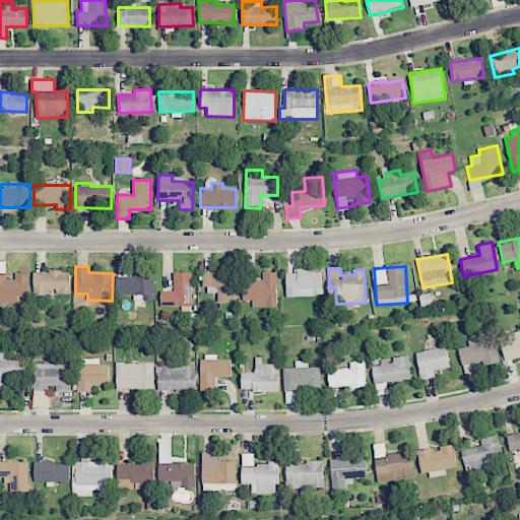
[(70,271),(34,271),(34,295),(70,295),(70,271)]
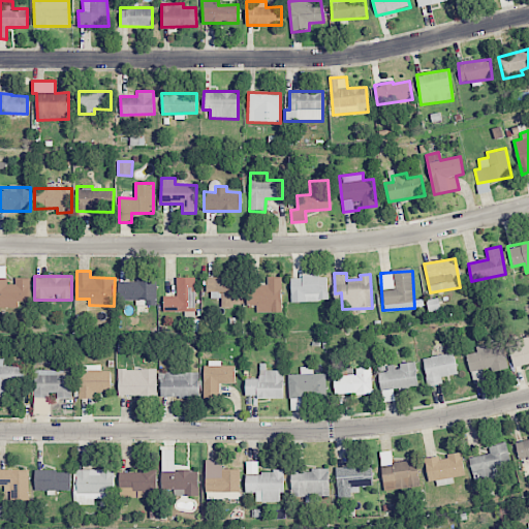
[(292,302),(328,301),(327,276),(291,277),(292,302)]
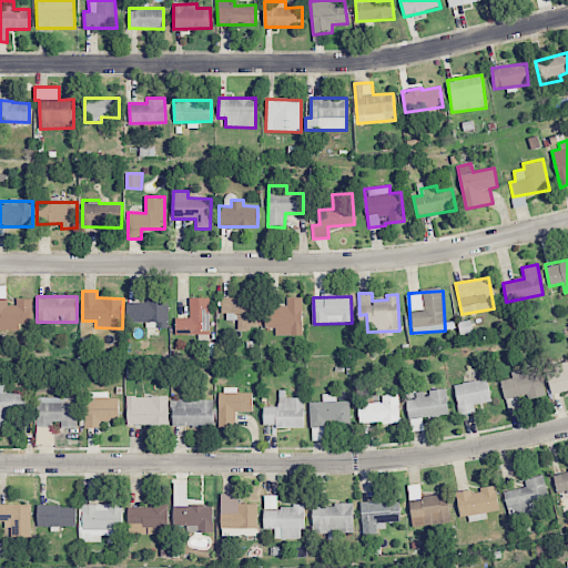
[(210,297),(190,297),(190,317),(176,317),(176,334),(210,334),(210,297)]
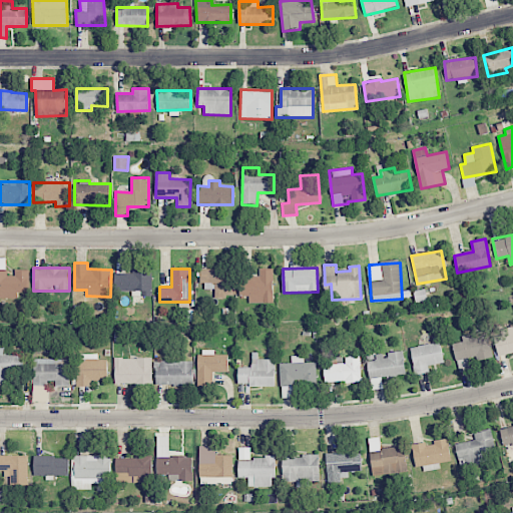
[(199,283),(215,283),(214,297),(231,297),(231,269),(200,269),(199,283)]
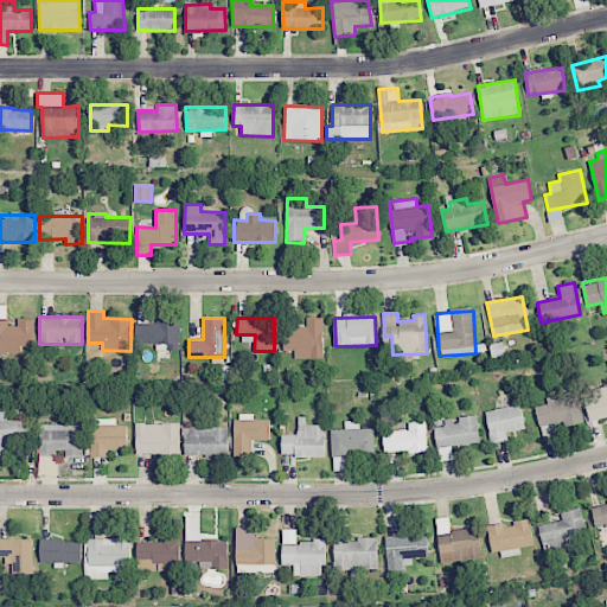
[(0,352),(20,353),(20,346),(33,346),(34,320),(17,319),(17,326),(8,326),(8,320),(0,320),(0,352)]
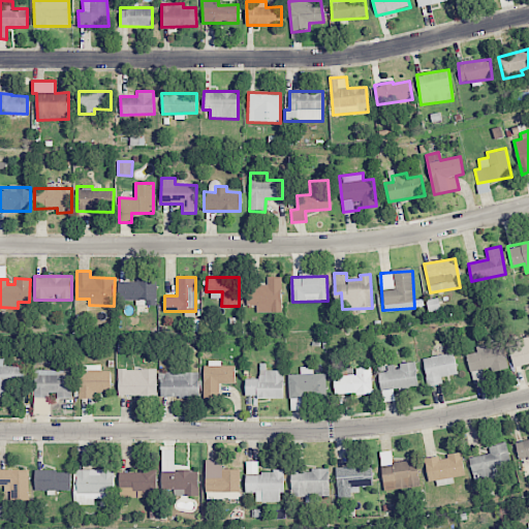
[(281,278),(268,278),(268,285),(248,285),(249,305),(256,305),(256,312),(282,312),(281,278)]
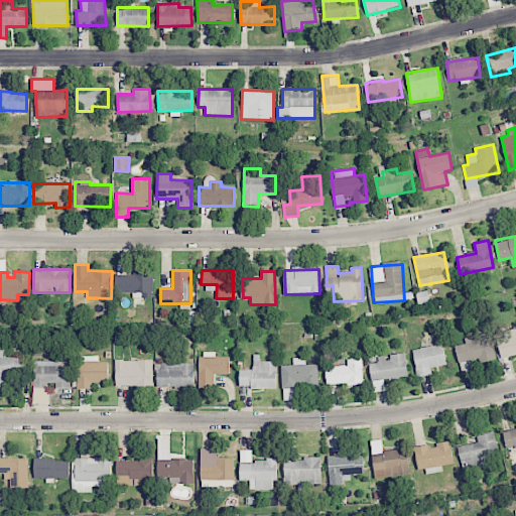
[(142,298),(152,297),(152,273),(116,274),(117,292),(142,292),(142,298)]
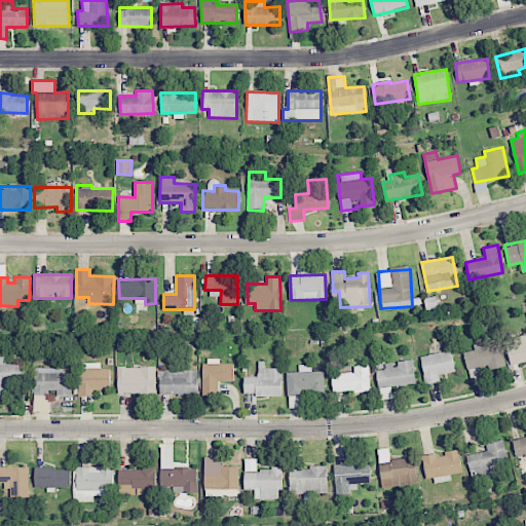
[(525,360),(525,334),(505,339),(511,364),(525,360)]
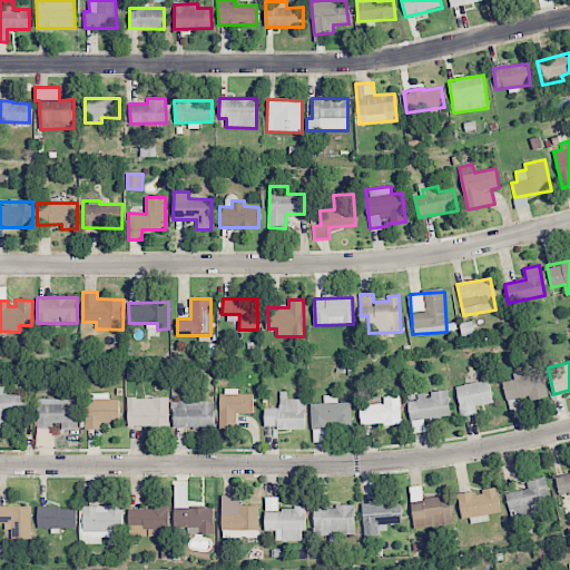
[(503,382),(507,402),(547,394),(541,371),(529,374),(529,370),(513,373),(514,380),(503,382)]
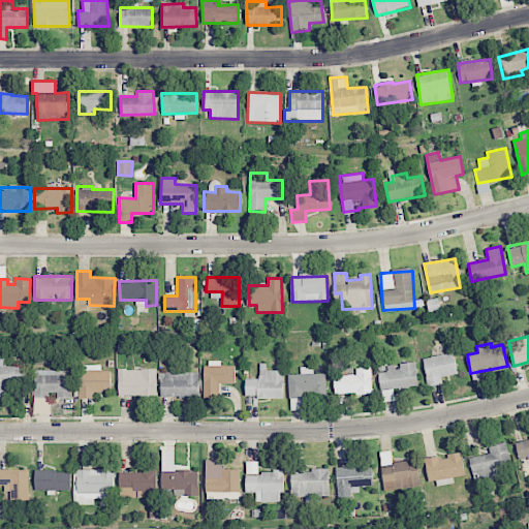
[(443,384),(442,377),(458,375),(455,353),(424,358),(428,386),(443,384)]
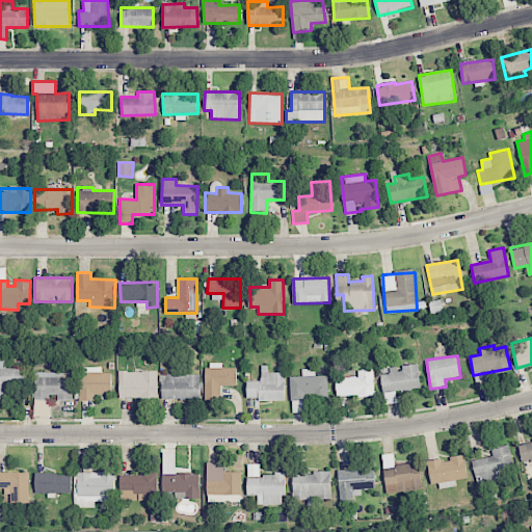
[(0,400),(7,401),(7,386),(24,386),(23,368),(5,368),(5,360),(0,360),(0,400)]
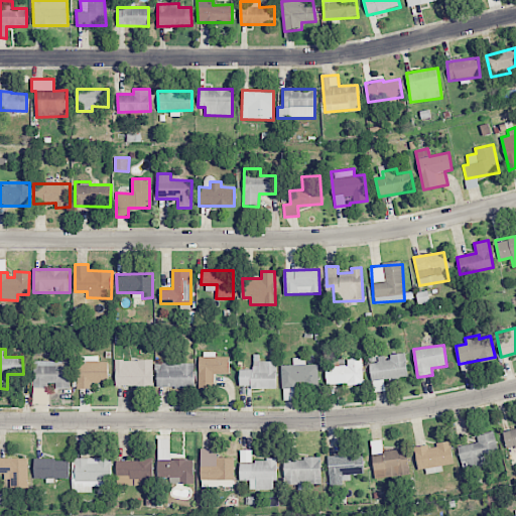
[(199,354),(200,389),(214,388),(214,374),(230,374),(229,357),(216,357),(216,353),(199,354)]
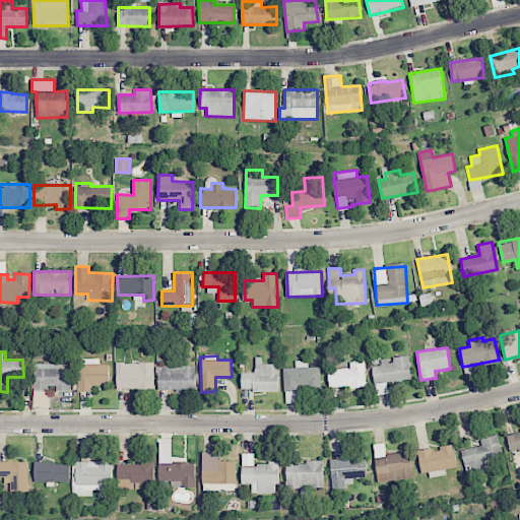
[(411,380),(408,355),(392,358),(392,359),(380,361),(381,365),(373,366),(375,384),(411,380)]
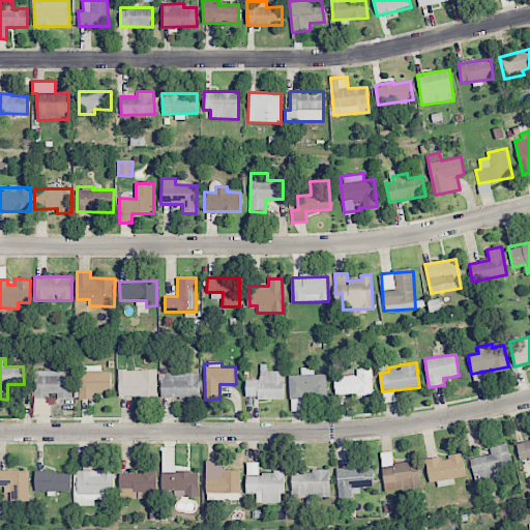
[(111,372),(101,372),(101,365),(81,365),(80,399),(94,399),(94,392),(111,392),(111,372)]
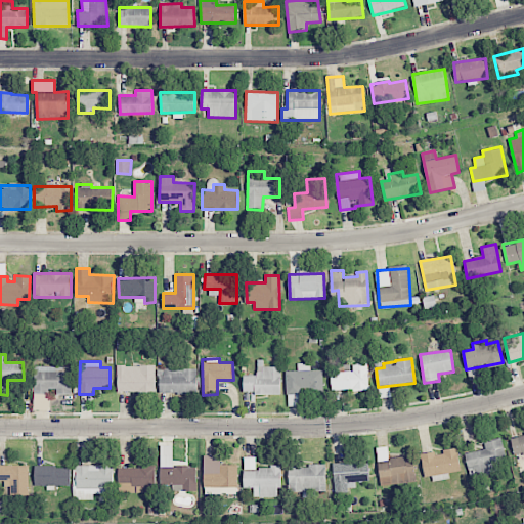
[(333,391),(369,390),(368,362),(352,362),(353,368),(332,369),(333,391)]
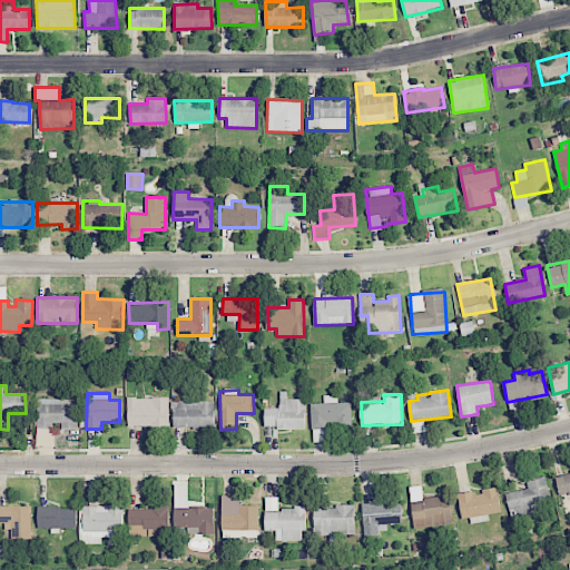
[(311,403),(312,429),(327,429),(327,422),(336,422),(336,428),(352,428),(351,403),(337,403),(337,395),(324,395),(324,403),(311,403)]
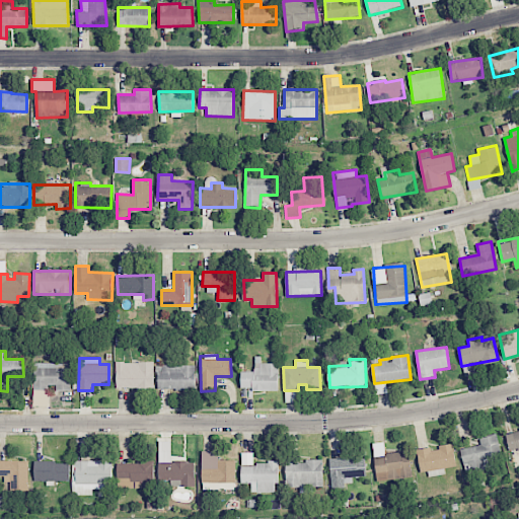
[(154,362),(117,362),(116,388),(154,389),(154,362)]
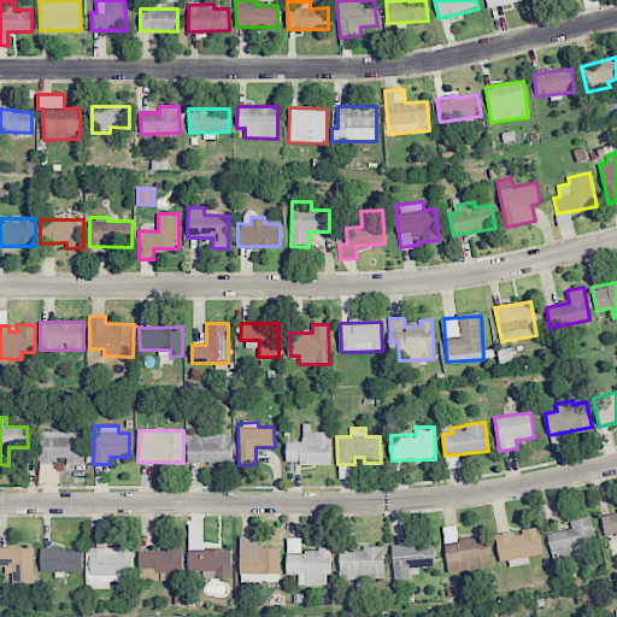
[(40,462),(65,462),(65,463),(83,463),(83,432),(40,432),(40,462)]
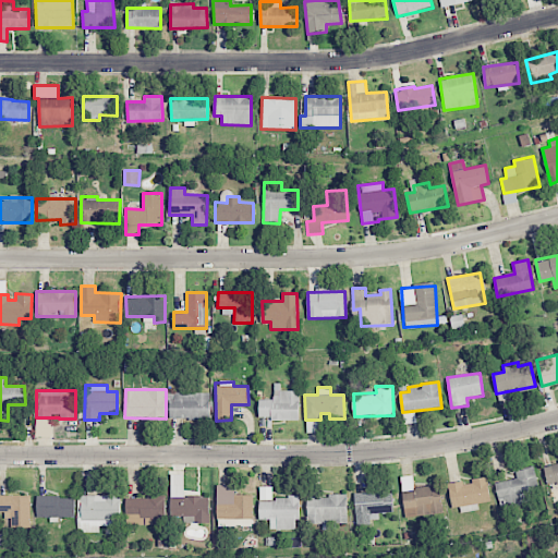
[(276,399),(259,399),(258,420),(299,420),(300,390),(276,390),(276,399)]
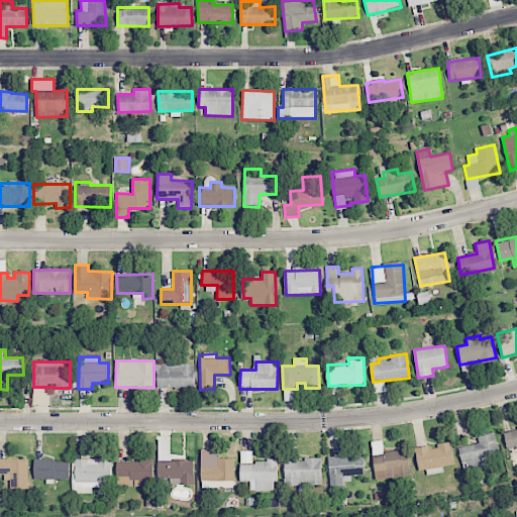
[(157,388),(194,388),(195,364),(158,364),(157,388)]
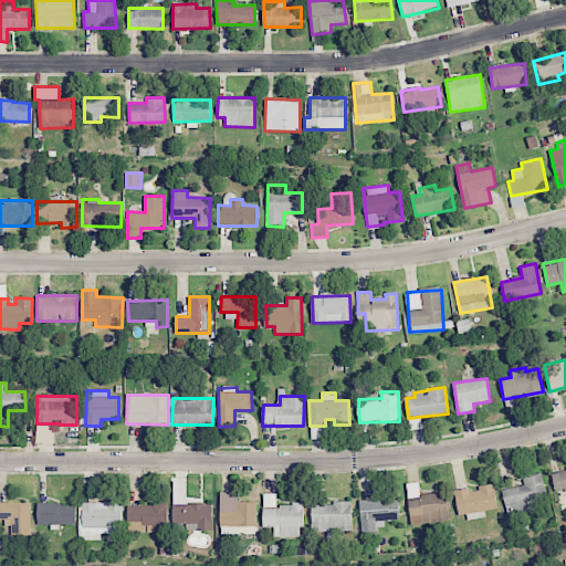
[(555,491),(565,490),(565,468),(552,470),(555,491)]
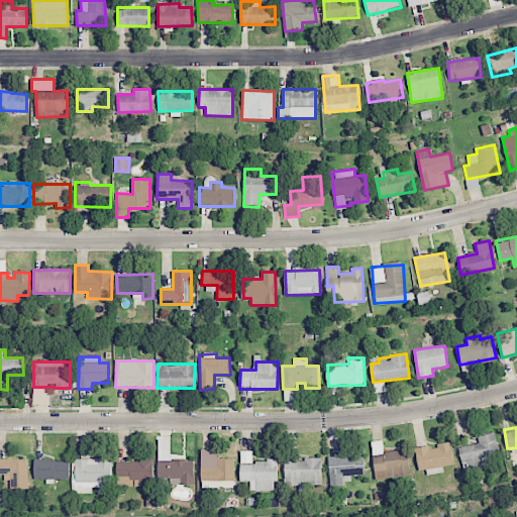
[(461,461),(468,459),(470,470),(484,468),(482,456),(499,453),(495,433),(478,436),(480,443),(458,447),(461,461)]
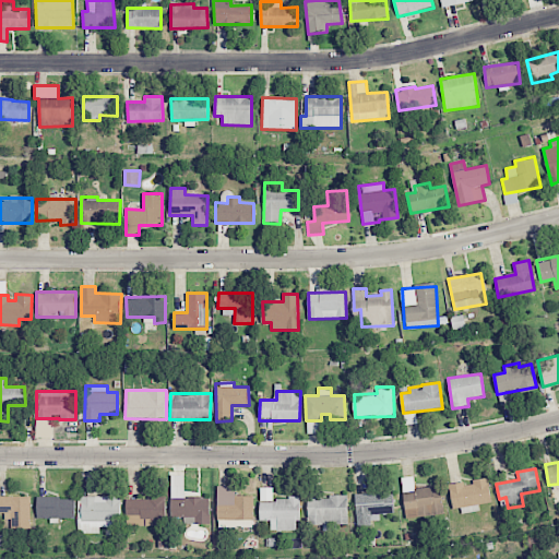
[(209,524),(210,497),(183,497),(183,475),(171,475),(170,515),(185,515),(185,523),(209,524)]
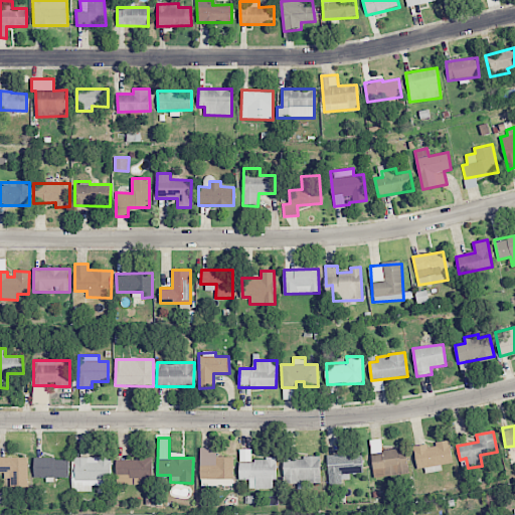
[(370,440),(373,476),(408,473),(406,448),(382,451),(381,439),(370,440)]
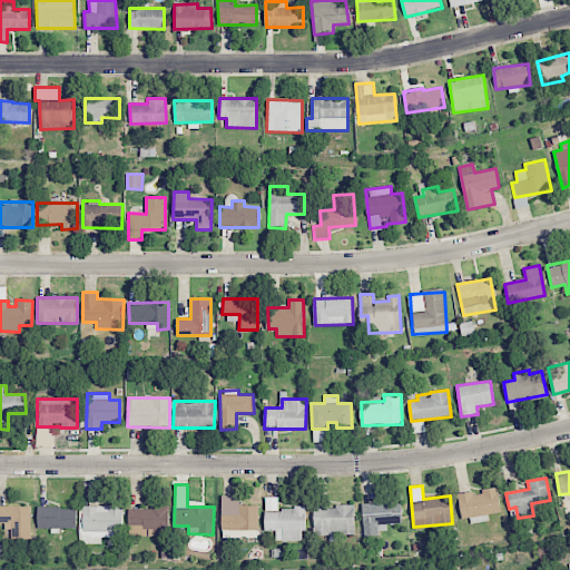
[(459,494),(461,520),(502,517),(499,487),(482,489),(482,492),(459,494)]
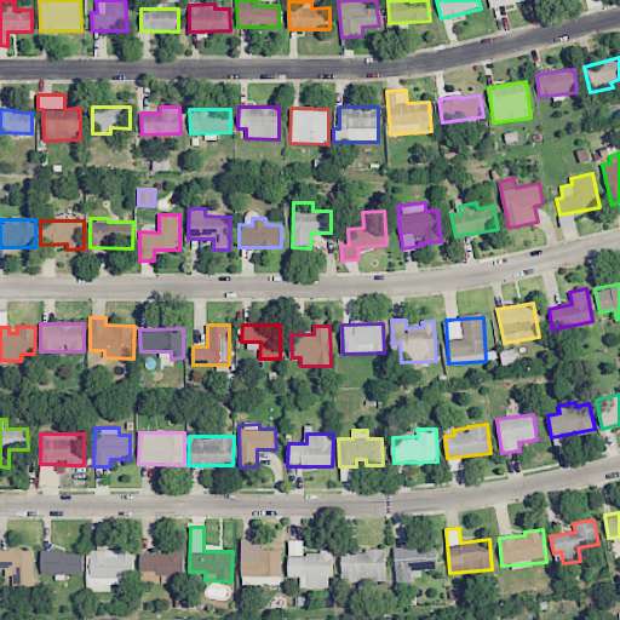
[(281,579),(281,551),(259,552),(259,539),(241,539),(241,579),(281,579)]
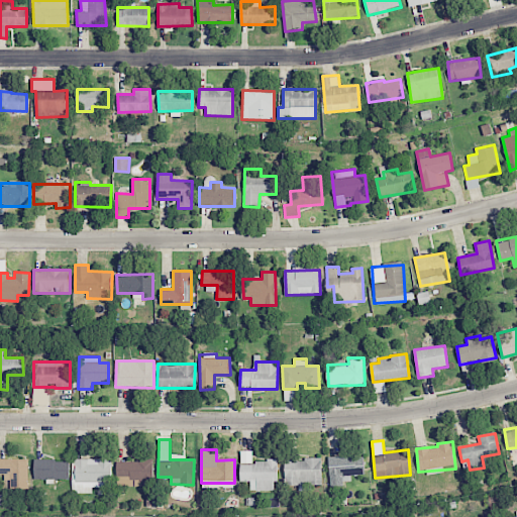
[(240,481),(250,482),(250,491),(274,491),(274,482),(278,482),(278,460),(252,460),(252,451),(240,450),(240,481)]
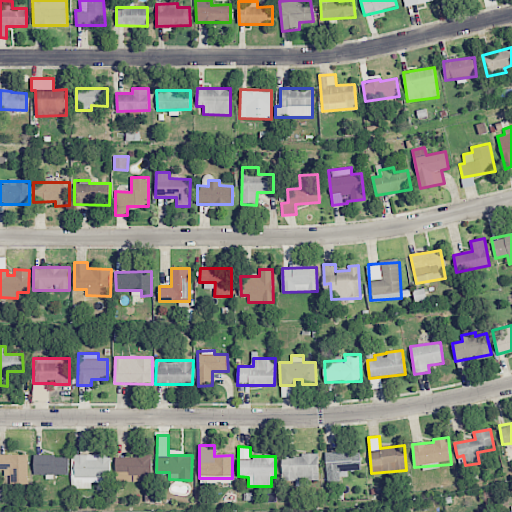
[(326,483),(340,482),(339,473),(361,472),(360,450),(325,452),(326,483)]
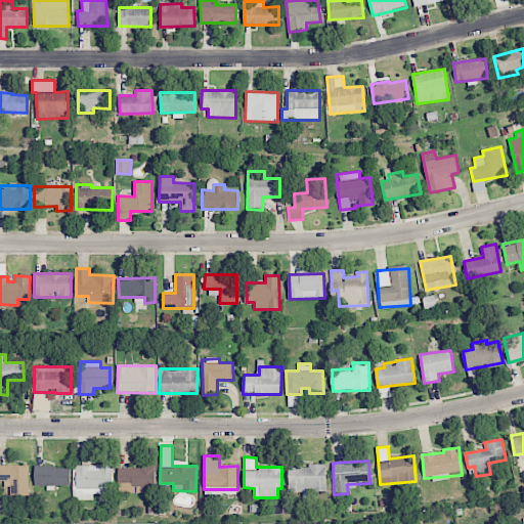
[(10,495),(29,495),(29,466),(0,465),(0,482),(10,483),(10,495)]
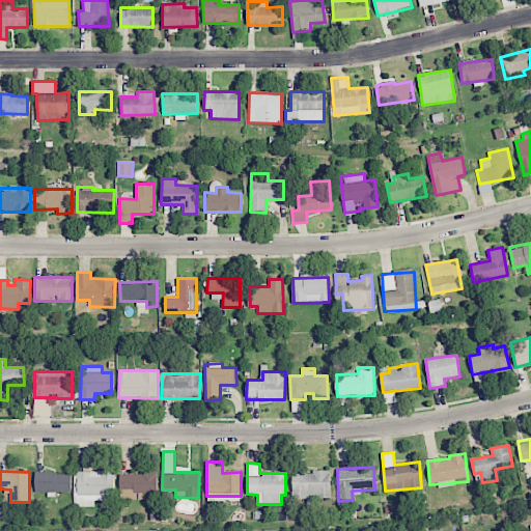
[(35,492),(72,492),(71,472),(35,472),(35,492)]
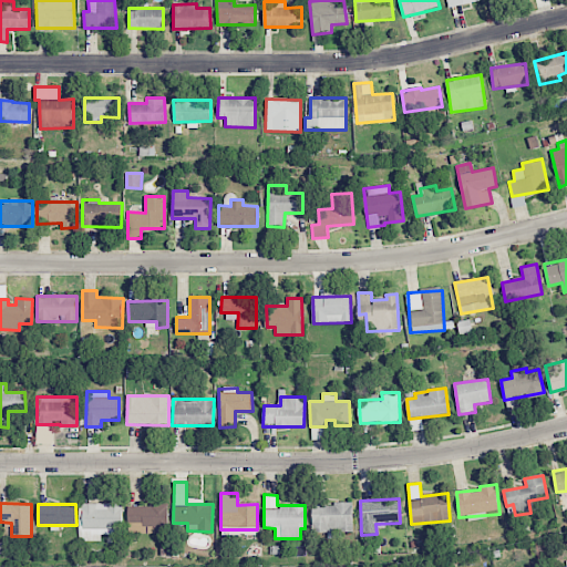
[(101,535),(122,534),(122,504),(80,505),(80,542),(101,540),(101,535)]
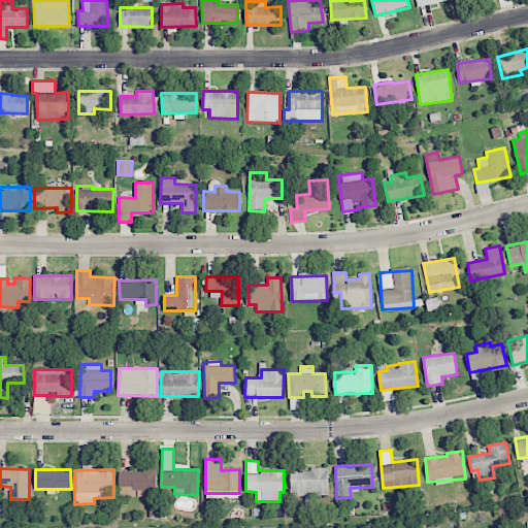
[(120,469),(119,496),(157,497),(157,470),(120,469)]
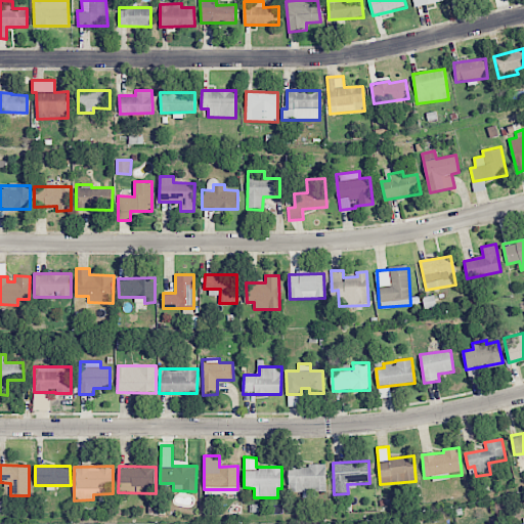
[(288,466),(289,492),(325,491),(325,466),(288,466)]
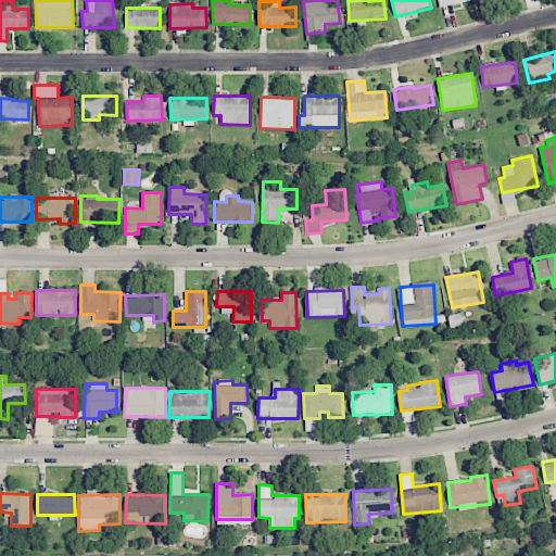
All buildings are outlined.
